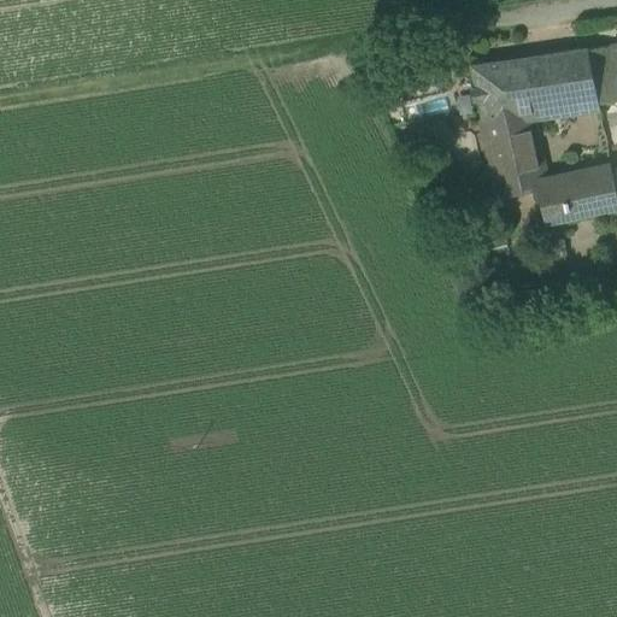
[(616,66),(613,46),(587,51),(598,104),(616,100),(616,66)]
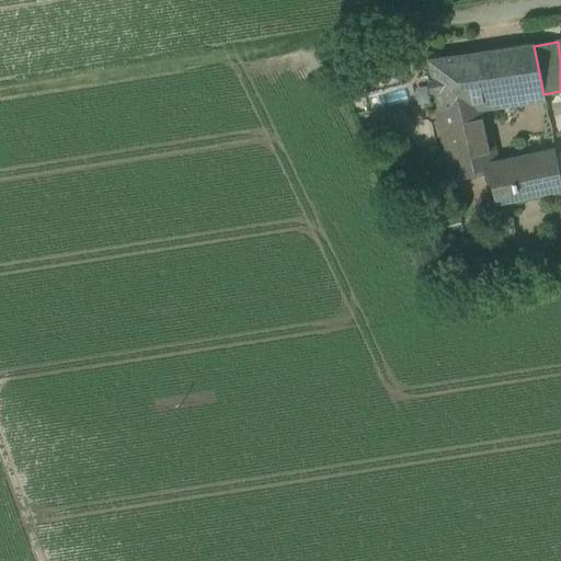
[(482,103),(524,98),(544,94),(534,46),(476,54),(482,103)]
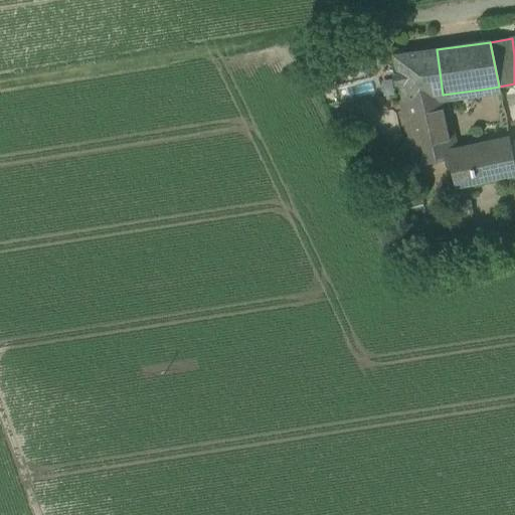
[(437,96),(443,95),(437,49),(393,55),(407,122),(440,115),(437,96)]
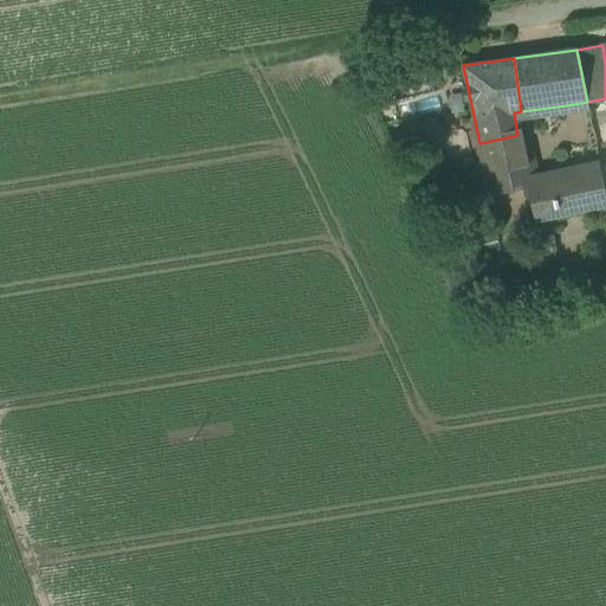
[(529,188),(536,223),(562,217),(556,181),(536,185),(533,167),(524,168),(517,135),(479,143),(491,197),(529,188)]
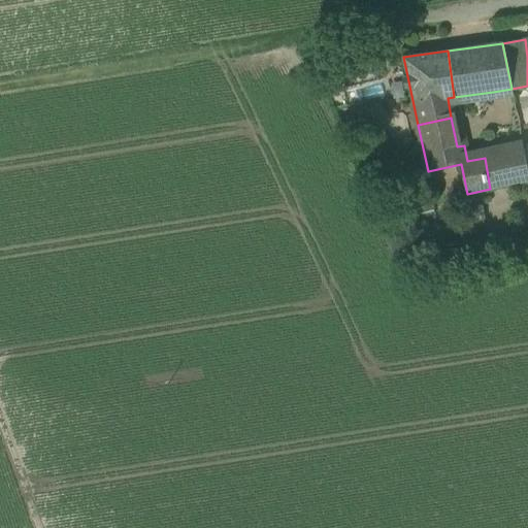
[(527,168),(524,149),(485,158),(490,189),(527,180),(527,168)]
